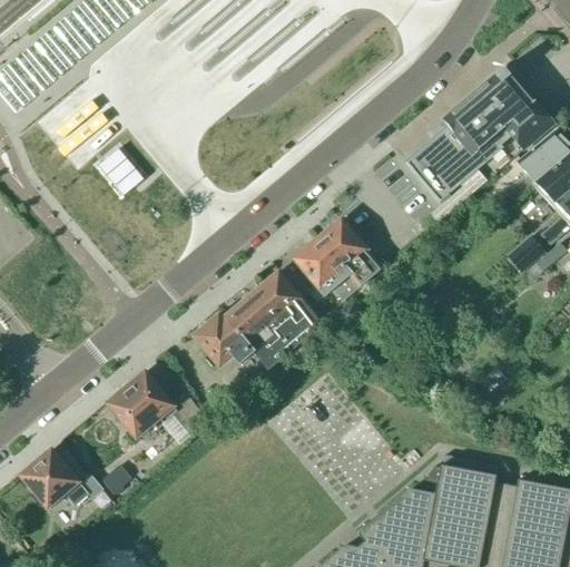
[(532,101),(510,75),(511,75),(504,67),(495,74),(495,75),(443,119),(430,129),(436,137),(409,162),(440,198),(501,147),(499,144),(510,135),(522,149),(553,123),(533,100),(532,101)]
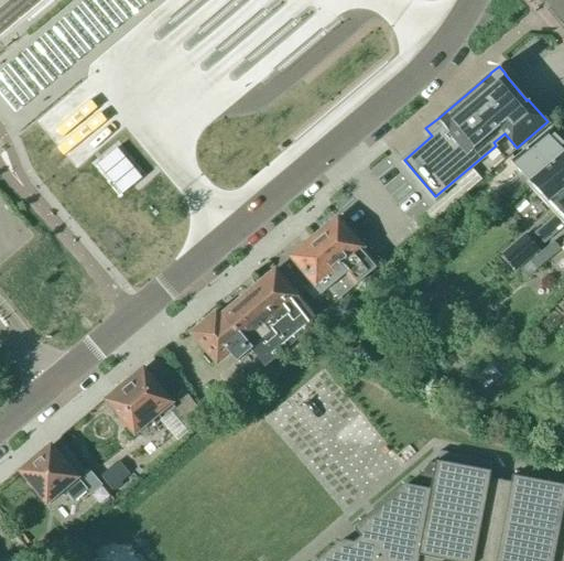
[(530,180),(563,150),(563,143),(549,128),(510,160),(521,171),(489,197),(499,207),(531,180),(530,180)]
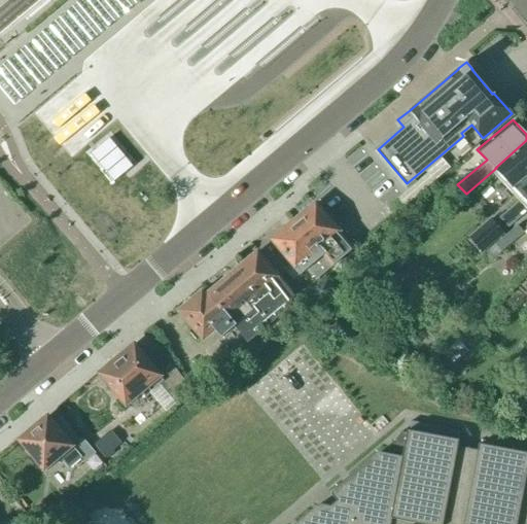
[(137,161),(110,130),(94,143),(91,146),(84,150),(111,182),(125,171),(137,161)]
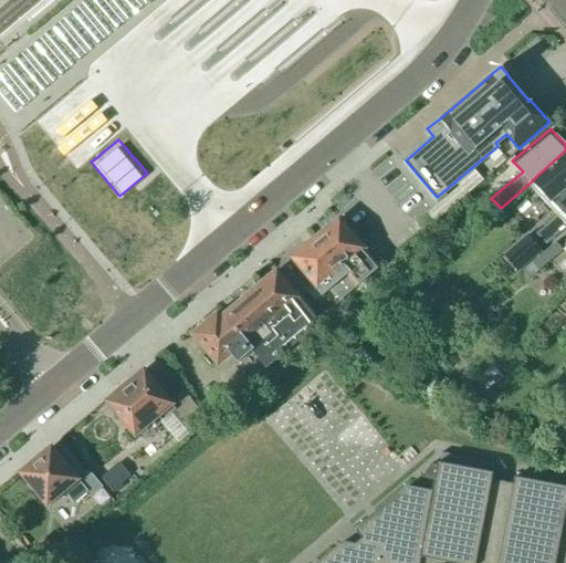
[(565,150),(532,180),(533,180),(543,193),(552,200),(565,188),(565,150)]
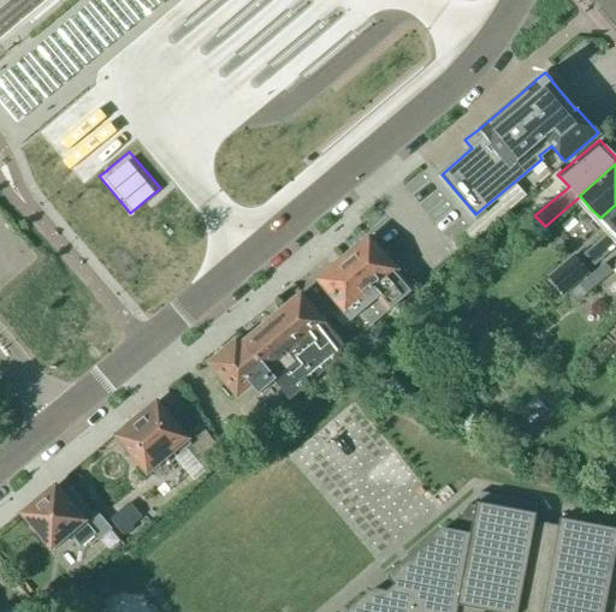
[(615,244),(615,205),(600,218),(612,230),(609,233),(608,232),(585,251),(596,262),(615,244)]
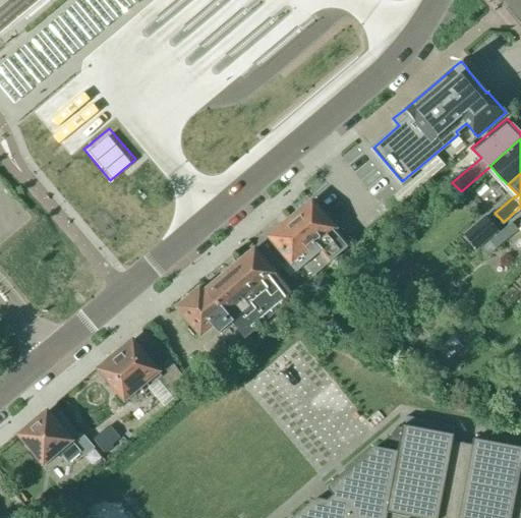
[(329,262),(329,263),(350,246),(312,200),(311,202),(293,217),(292,217),(291,217),(320,251),(323,254),(322,254),(329,262)]
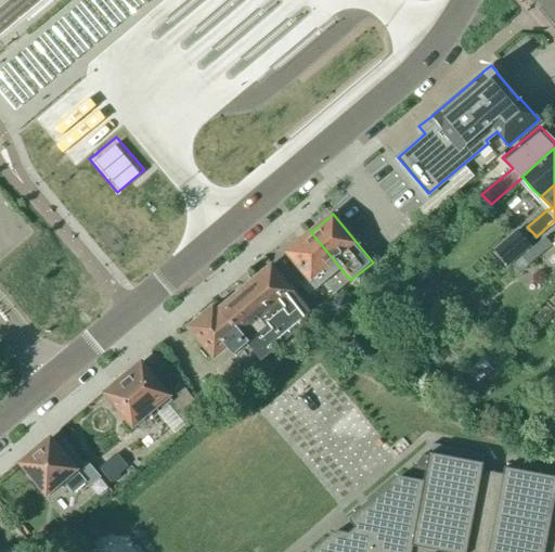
[(507,265),(531,244),(516,227),(492,248),(507,265)]
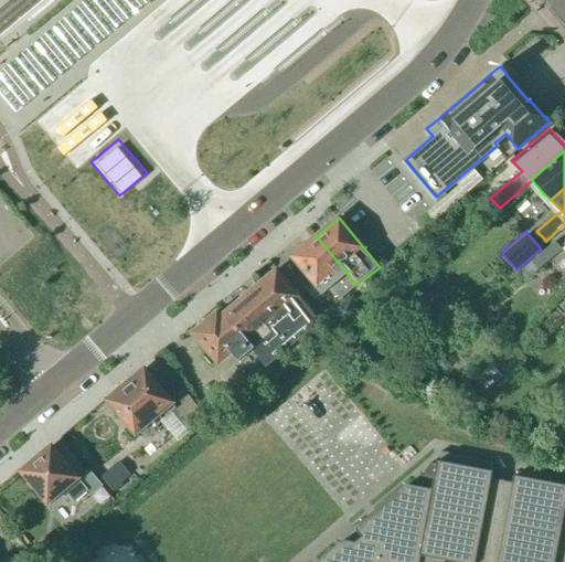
[(347,273),(316,235),(292,255),(317,285),(317,284),(322,292),(330,286),(339,297),(356,284),(349,276),(350,276),(347,273)]
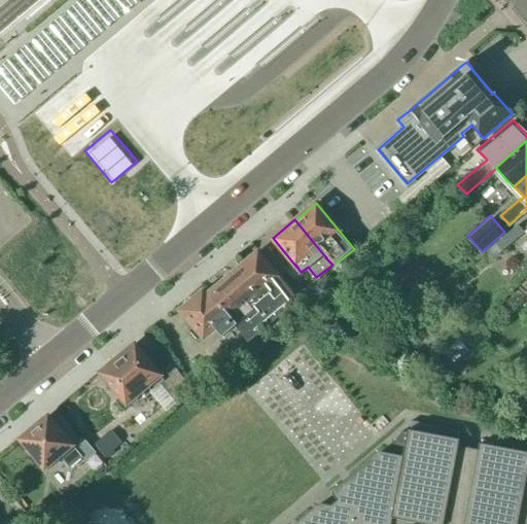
[(525,231),(518,222),(487,248),(493,256),(525,231)]
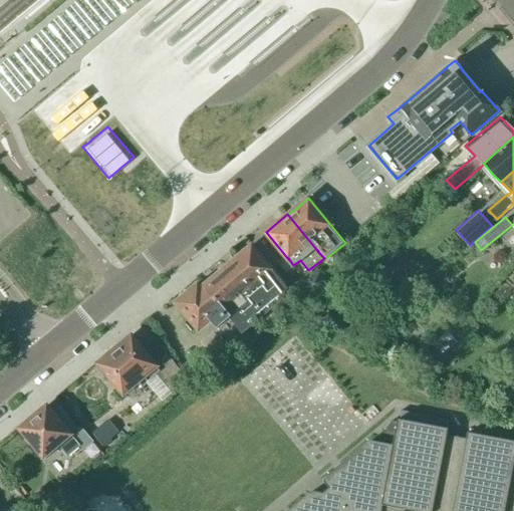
[(290,292),(251,245),(200,288),(197,284),(187,292),(186,290),(176,298),(178,300),(176,302),(189,317),(184,321),(192,331),(197,327),(198,328),(209,319),(216,327),(229,316),(242,332),(290,292)]
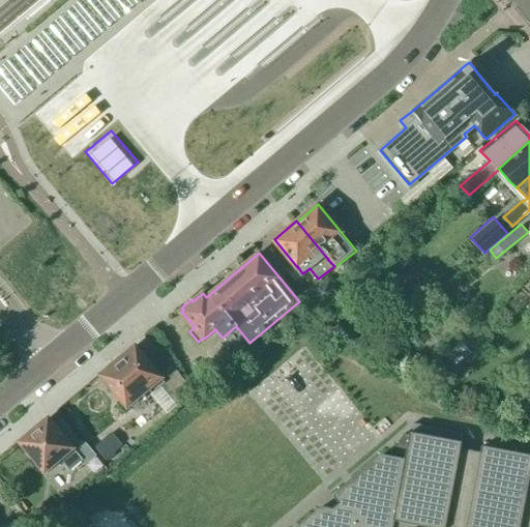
[(410,318),(401,326),(407,332),(416,325),(410,318)]
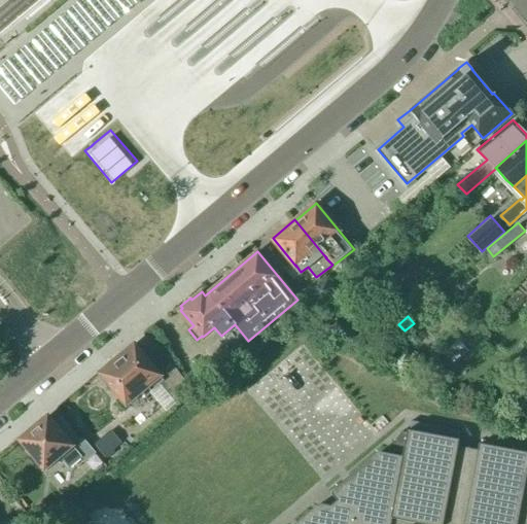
[(461,356),(480,338),(468,327),(451,346),(461,356)]
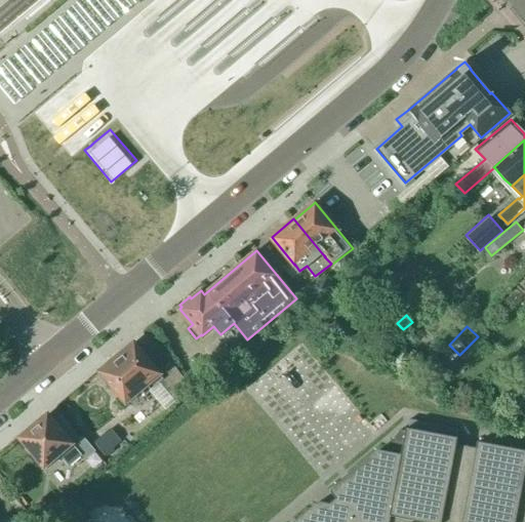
[(158,370),(133,342),(130,345),(129,345),(121,352),(112,360),(103,367),(99,370),(126,401),(147,384),(152,389),(160,380),(176,400),(193,387),(170,360),(158,370)]
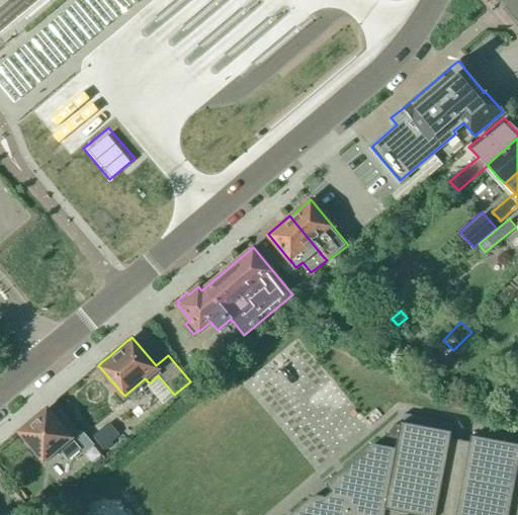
[(55,417),(47,408),(19,431),(44,459),(58,447),(68,459),(80,448),(83,452),(94,443),(81,429),(78,431),(70,420),(62,411),(55,417)]
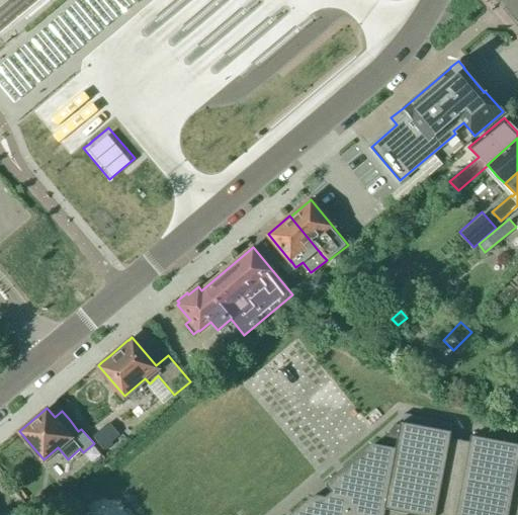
[(109,421),(92,434),(102,448),(119,435),(109,421)]
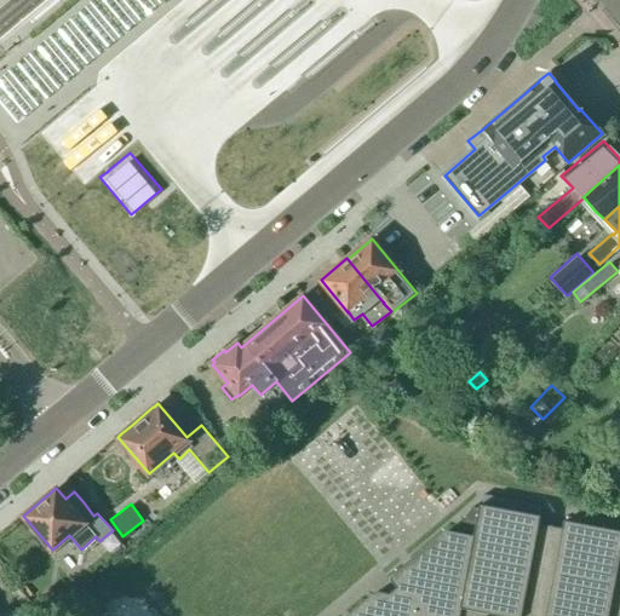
[(619,615),(619,531),(568,522),(566,529),(543,525),(544,518),(483,506),(476,541),(449,535),(395,580),(394,579),(392,580),(400,588),(392,594),(380,592),(377,596),(377,594),(349,615),(619,615)]
